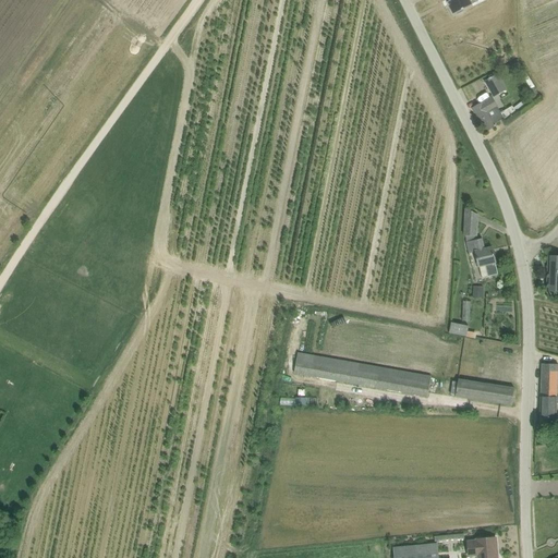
[(447,0),(453,13),(456,12),(457,14),(463,11),(462,9),(472,4),(471,3),(469,0),(447,0)]
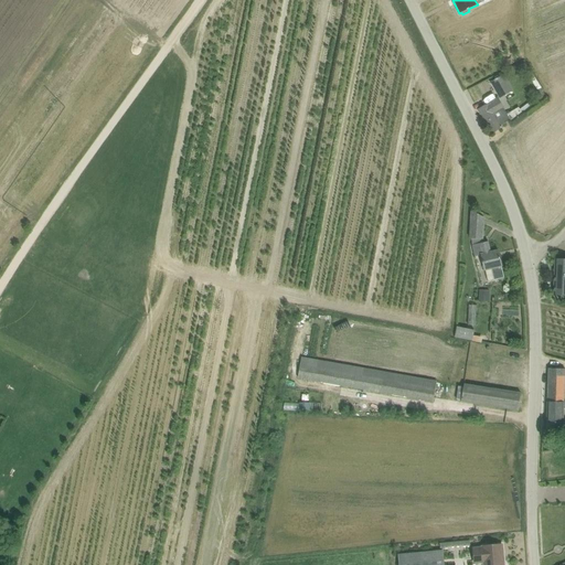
[(490,83),(500,99),(514,91),(504,74),(490,83)]
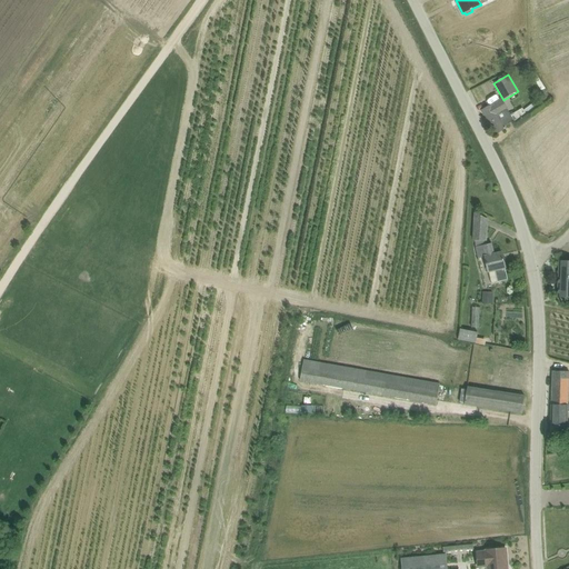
[(543,103),(551,99),(546,90),(538,95),(540,98),(523,110),(528,116),(543,103)]
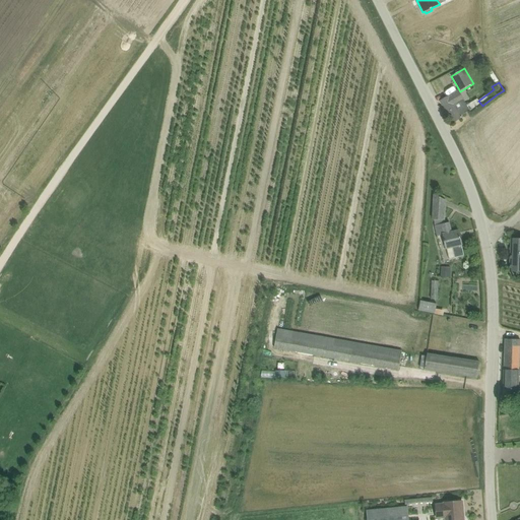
[(453,123),(462,118),(461,116),(470,111),(459,90),(441,102),(452,121),(453,123)]
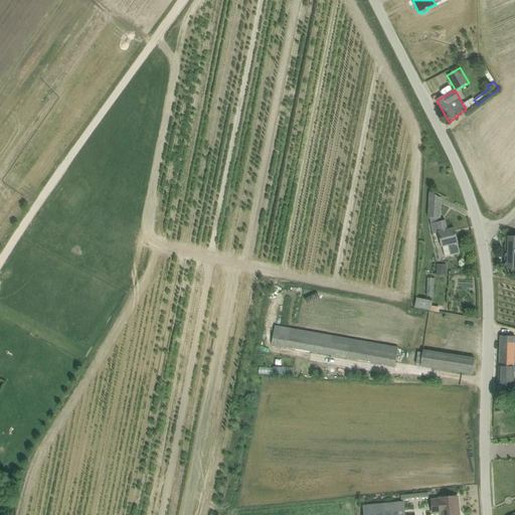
[(474,100),(473,99),(466,103),(469,108),(470,110),(478,105),(474,100)]
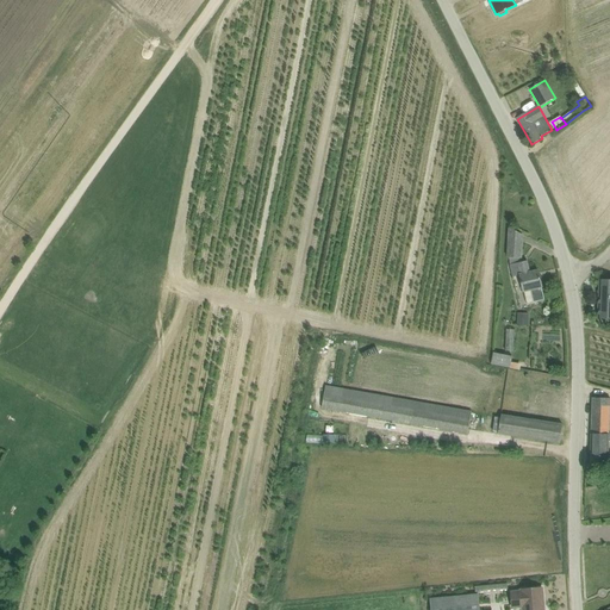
[(523,235),(509,228),(506,257),(509,257),(510,265),(512,278),(520,275),(523,293),(531,291),(534,303),(545,300),(541,287),(542,287),(539,271),(530,273),(529,267),(528,261),(521,262),(523,235)]
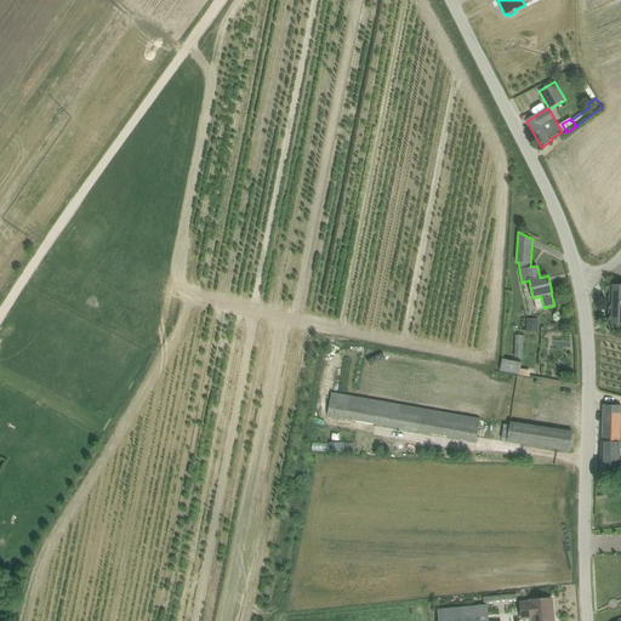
[(620,324),(620,284),(610,285),(609,324),(620,324)]
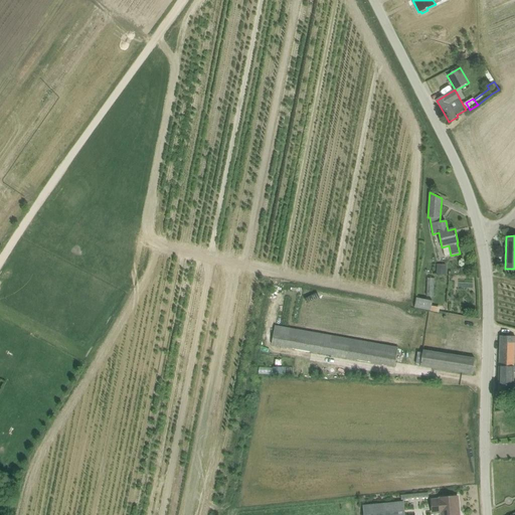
[(447,265),(437,265),(437,275),(446,276),(447,265)]
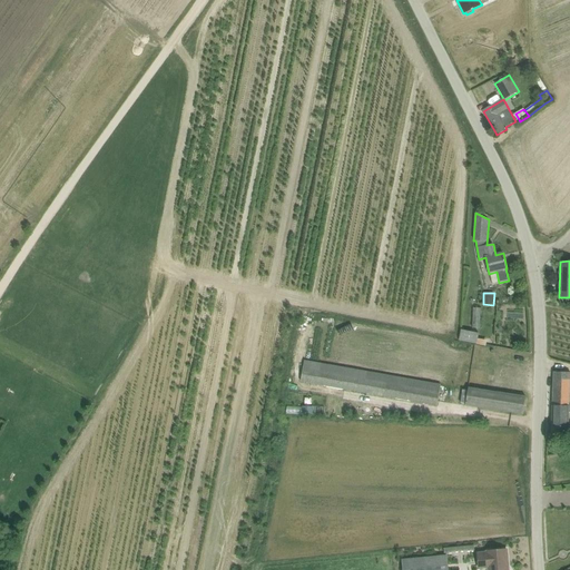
[(479,333),(461,330),(460,341),(477,344),(479,333)]
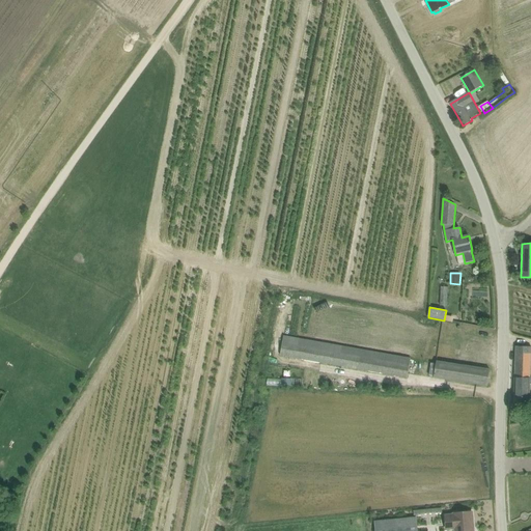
[(408,378),(411,359),(284,336),(281,355),(408,378)]
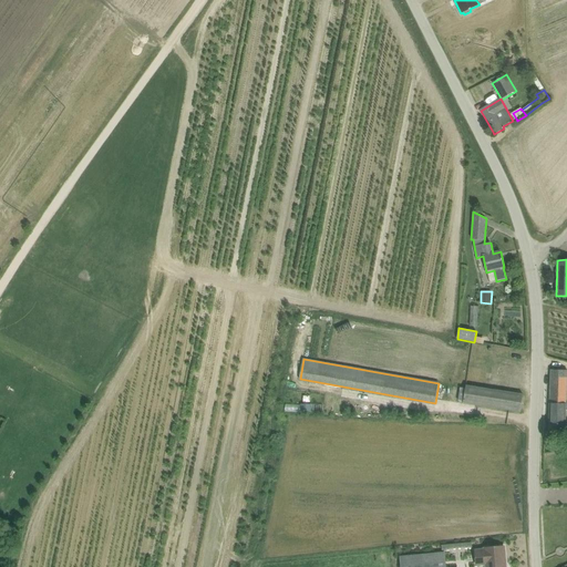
[(566,433),(566,397),(566,370),(552,370),(550,403),(549,403),(548,433),(566,433)]
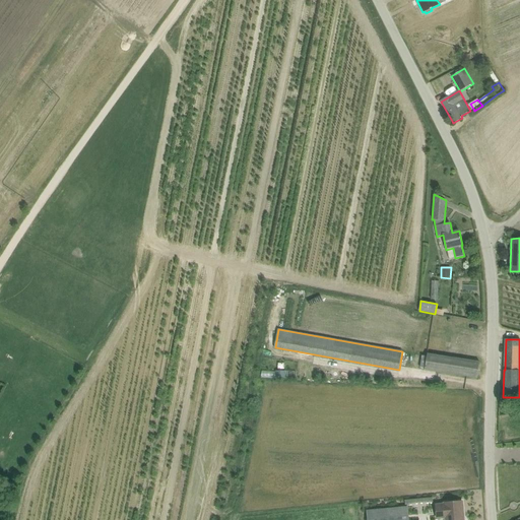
[(425,370),(477,378),(479,362),(428,353),(428,355),(426,368),(425,370)]
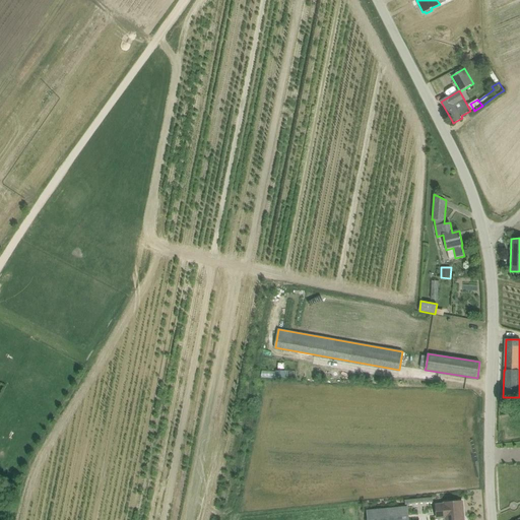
[(445,519),(463,519),(462,501),(444,503),(444,505),(435,506),(436,519),(445,519)]
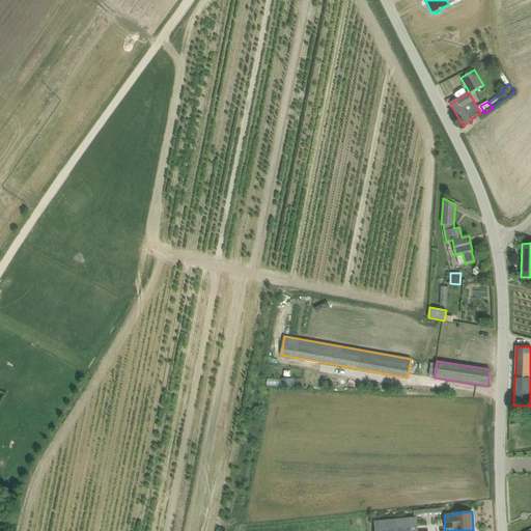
[(374,530),(417,530),(416,519),(374,523),(374,530)]
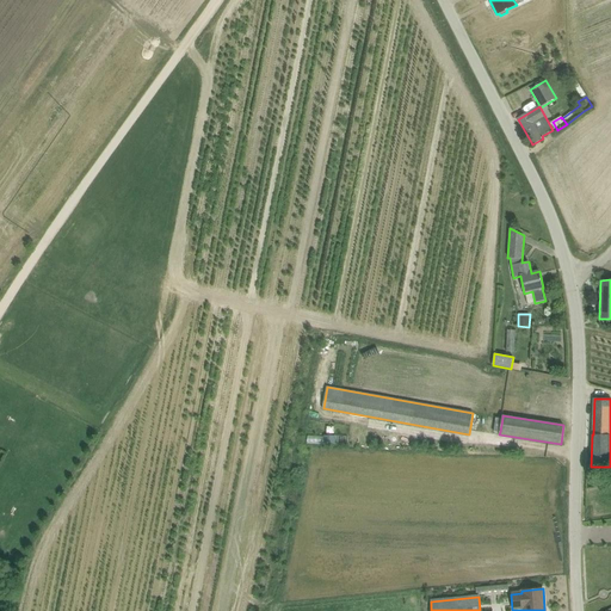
All buildings are outlined.
